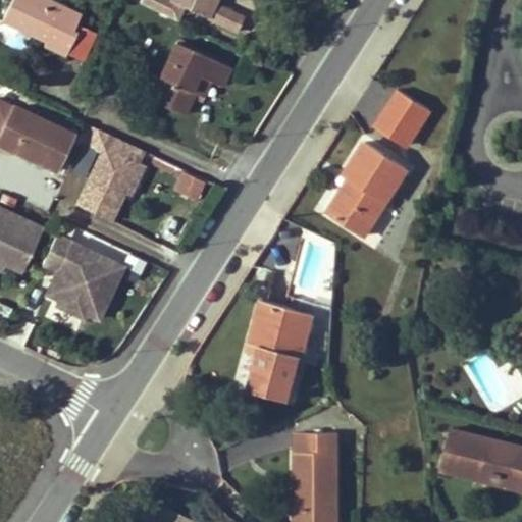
[(65,56),(77,32),(73,30),(82,14),(51,0),(12,0),(3,21),(46,42),(44,46),(65,56)]
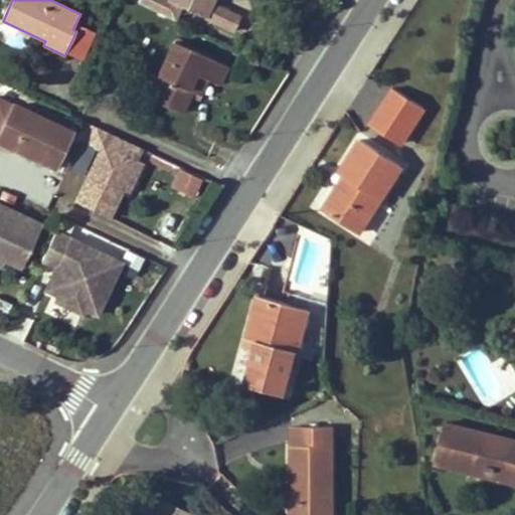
[(140,0),(139,3),(174,19),(181,3),(205,15),(211,0),(140,0)]
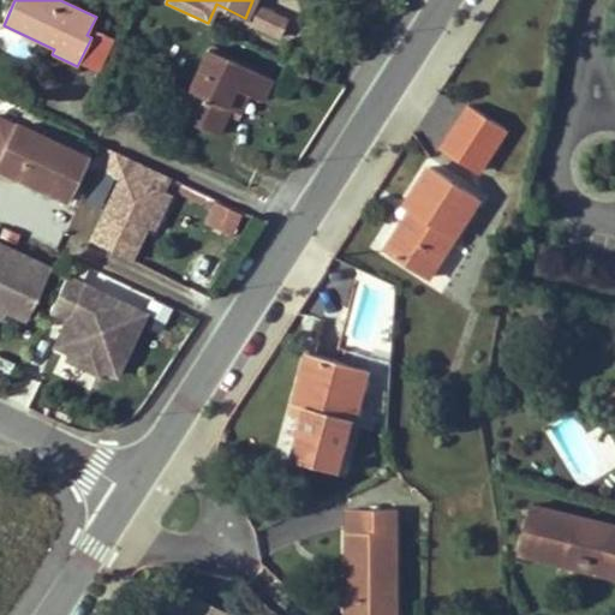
[(218,136),(230,109),(224,107),(232,88),(238,90),(261,101),(270,78),(207,49),(187,90),(192,93),(181,119),(218,136)]
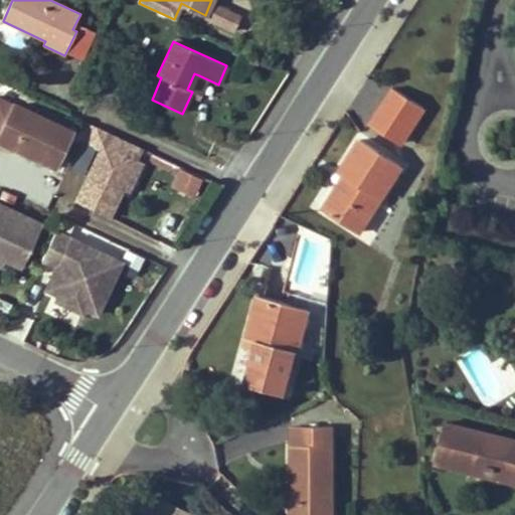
[(192,92),(199,75),(194,73),(187,90),(192,92)]
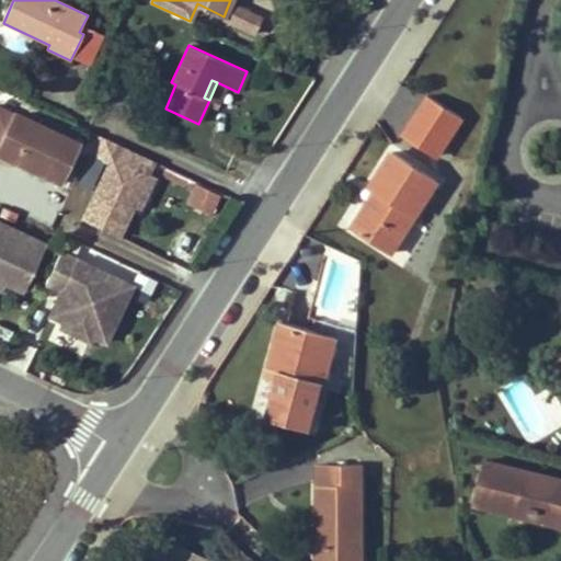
[(461,118),(428,98),(405,135),(437,156),(461,118)]
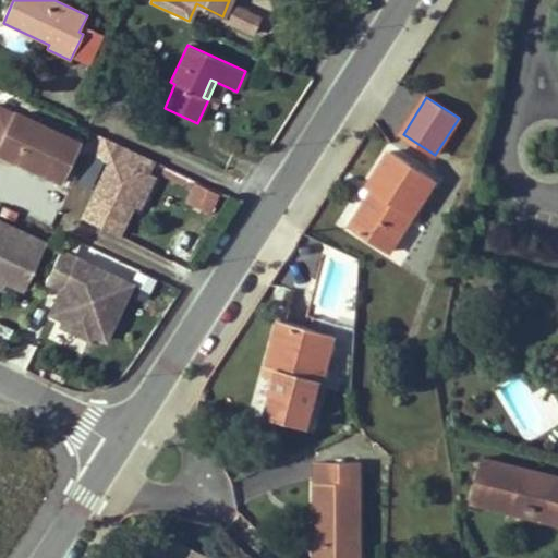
[(57,183),(75,143),(15,114),(0,146),(0,152),(27,165),(25,169),(57,183)]
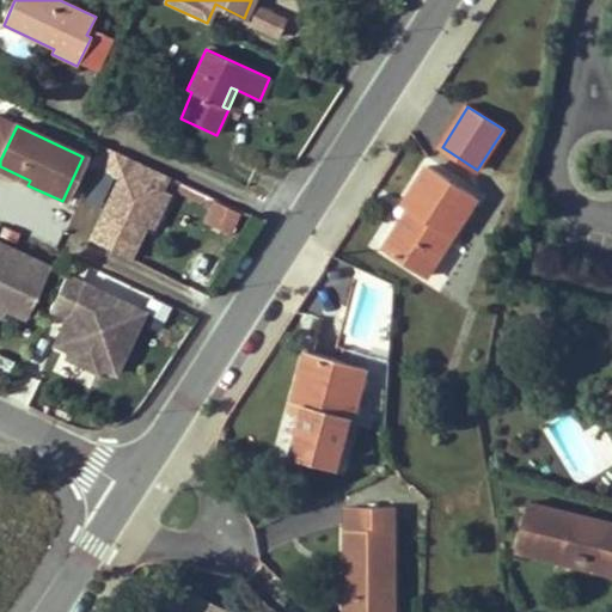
[(122,171),(163,190),(169,178),(128,158),(122,171)]
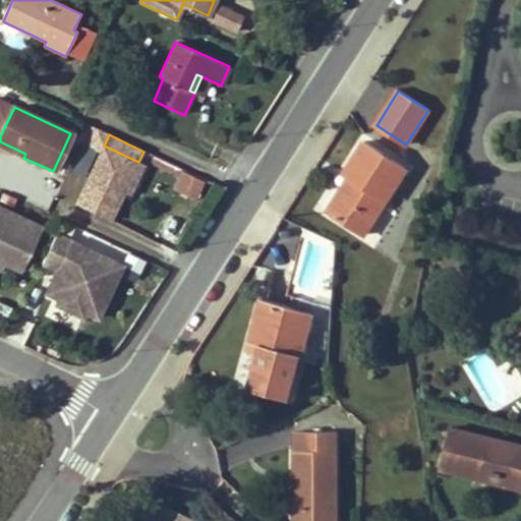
[(344,173),(349,177),(327,213),(363,236),(407,170),(365,141),(344,173)]
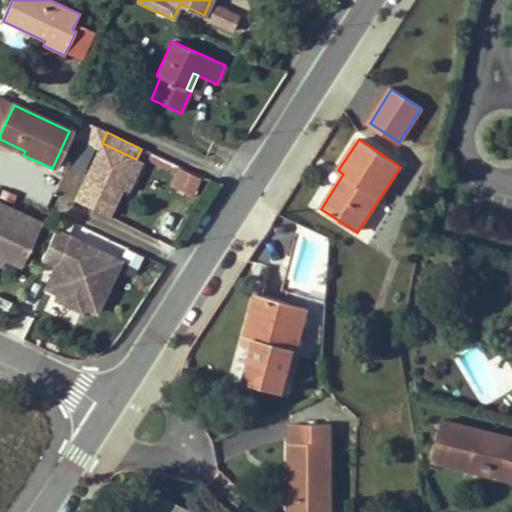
[(122,189),(136,159),(102,143),(75,200),(109,216),(122,189)]
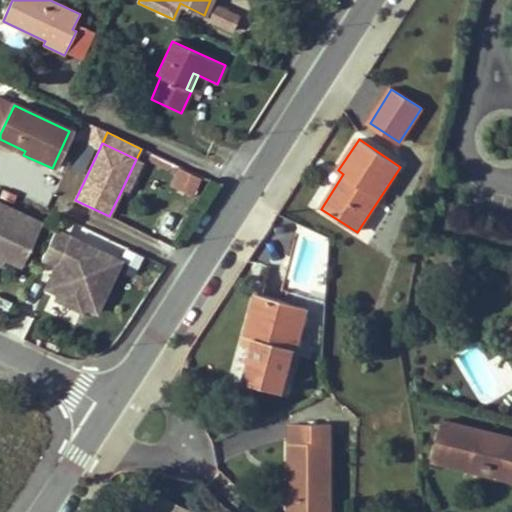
[(130,192),(143,162),(136,159),(122,189),(130,192)]
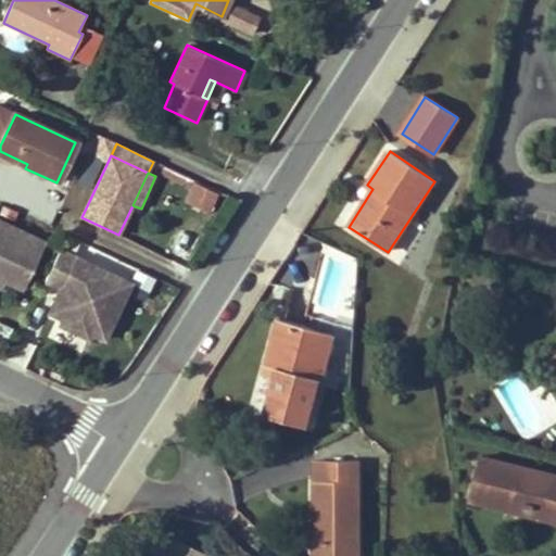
[(191,180),(184,201),(211,211),(218,190),(191,180)]
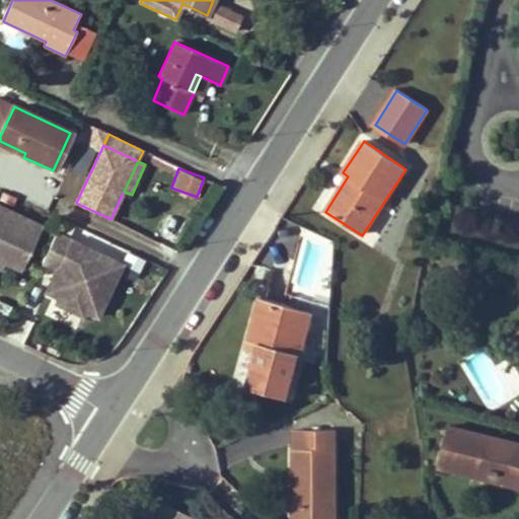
[(518,219),(451,201),(442,232),(518,252),(518,219)]
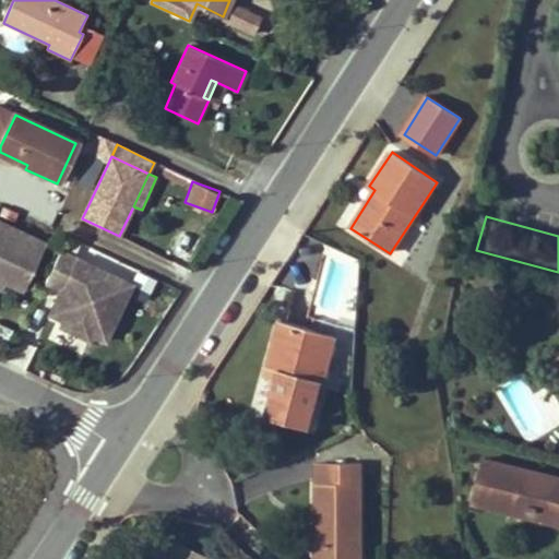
[(46,244),(0,221),(0,278),(7,282),(24,290),(46,244)]
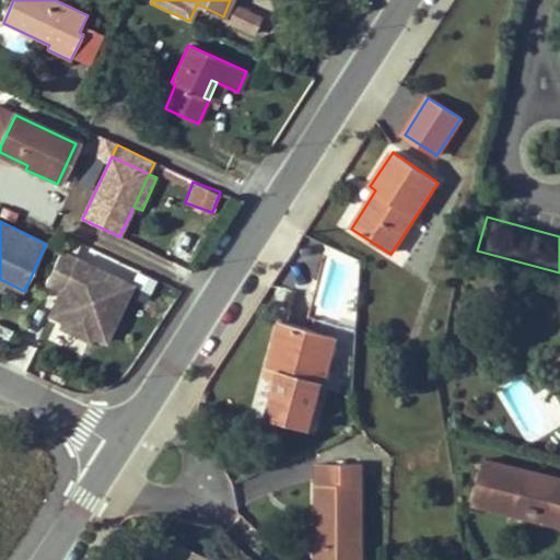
[(131,286),(60,251),(45,282),(61,290),(48,314),(53,316),(62,321),(59,326),(89,340),(91,335),(104,341),(131,286)]
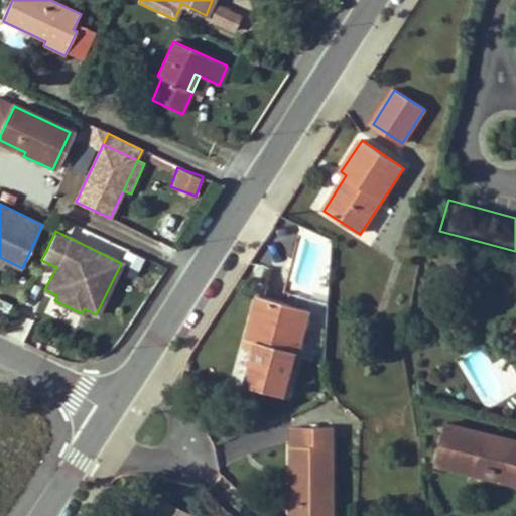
[(254,349),(244,384),(284,395),(307,309),(259,295),(247,338),(256,341),(254,349)]
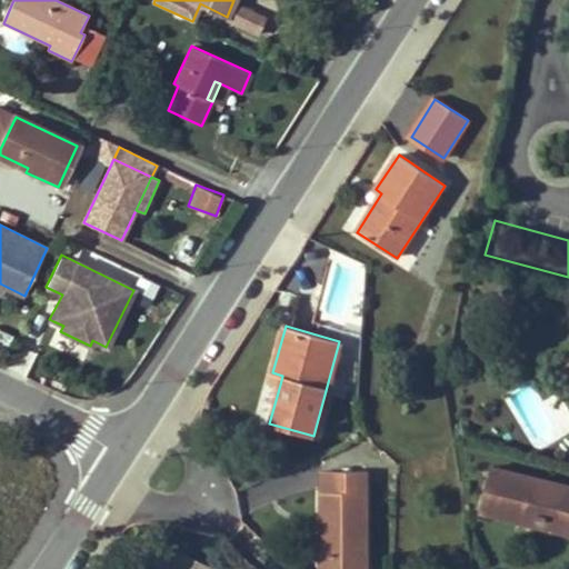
[(270,382),(280,385),(282,376),(272,372),(270,382)]
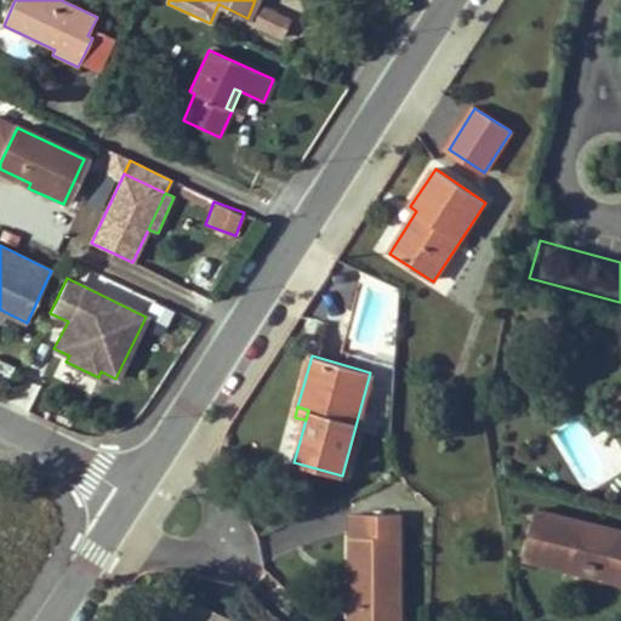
[(620,587),(620,534),(536,512),(524,563),(570,574),(573,565),(607,575),(605,584),(620,587)]
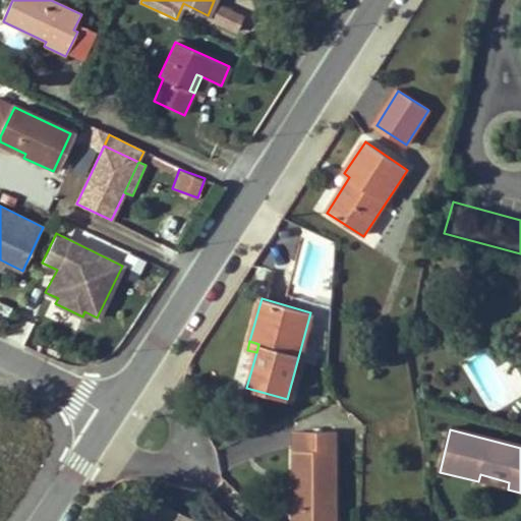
[(294,505),(294,520),(335,520),(336,430),(293,431),(294,497),(299,497),(299,505),(294,505)]
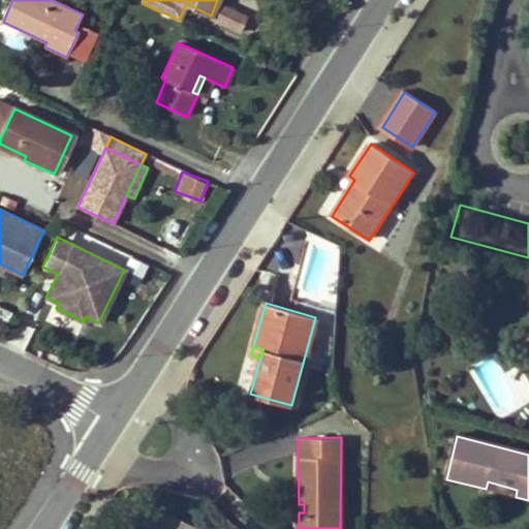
[(517,490),(488,481),(486,489),(516,497),(517,490)]
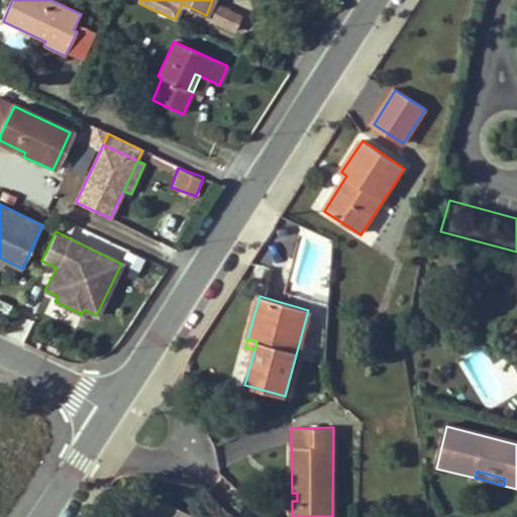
[(161,516),(165,516),(168,516),(175,516),(179,509),(161,500),(133,509),(136,516),(161,516)]
